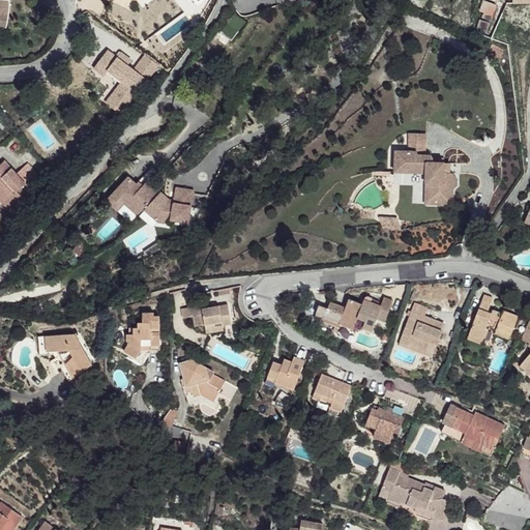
[(0,0),(0,20),(7,22),(10,1),(5,0),(0,0)]
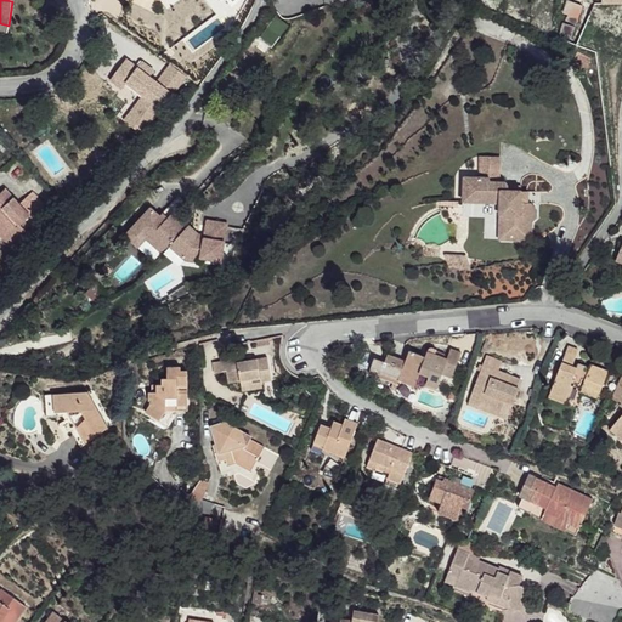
[(215,0),(205,0),(218,15),(224,10),(215,0)]
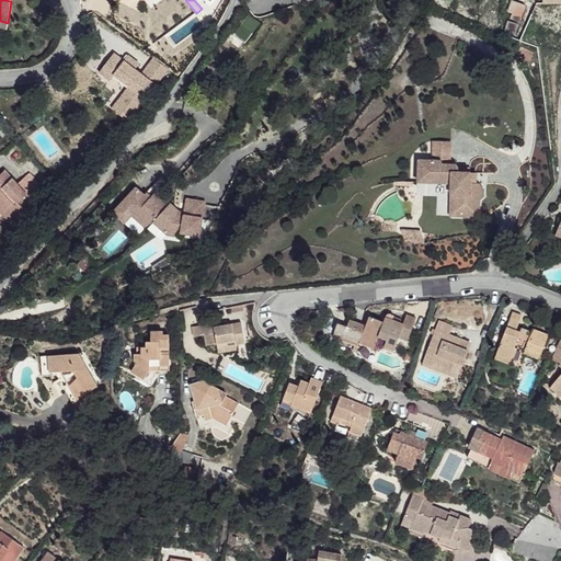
[(130,124),(170,70),(156,60),(144,77),(137,71),(140,66),(129,58),(125,64),(115,56),(101,75),(112,83),(116,77),(132,89),(114,112),(130,124)]
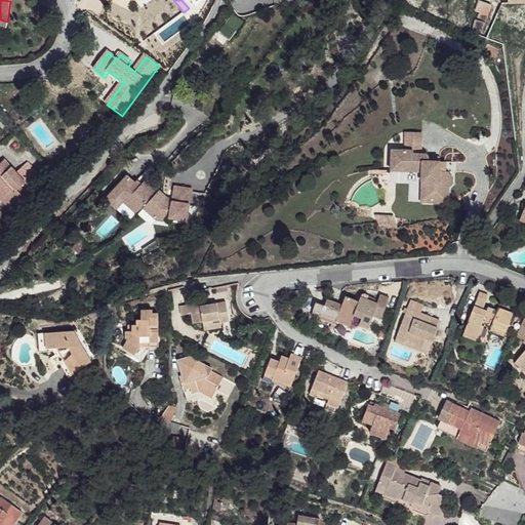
[(440,130),(426,128),(423,144),(438,146),(440,130)]
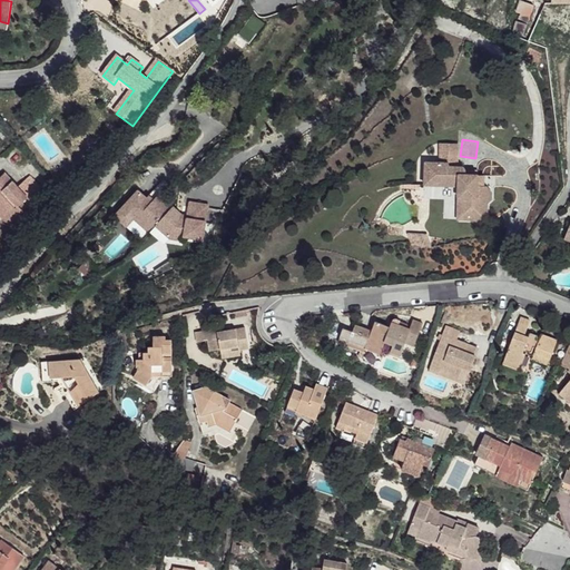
[(452,154),(446,154),(443,175),(449,176),(452,154)]
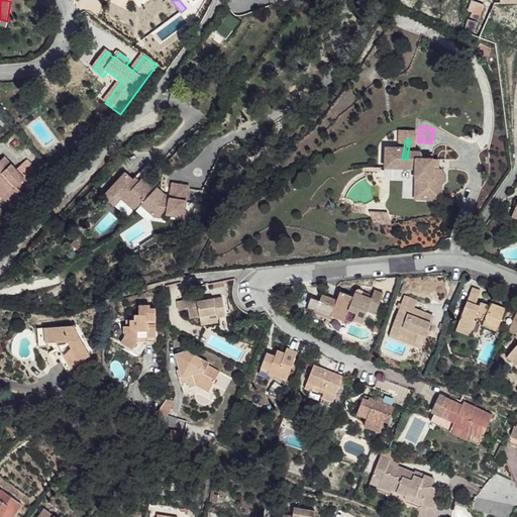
[(417,141),(410,139),(407,160),(432,164),(428,193),(453,197),(457,193),(460,174),(457,168),(459,158),(440,154),(441,148),(430,146),(431,143),(417,141)]
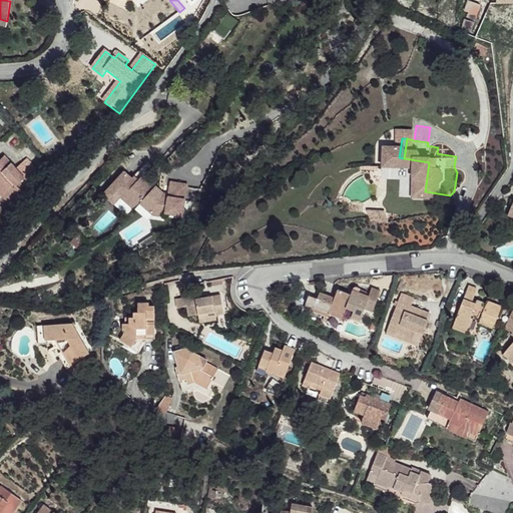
[(0,180),(1,182),(0,182),(0,183),(14,198),(21,191),(17,186),(25,179),(27,181),(35,174),(24,162),(17,168),(5,156),(0,161),(0,180)]
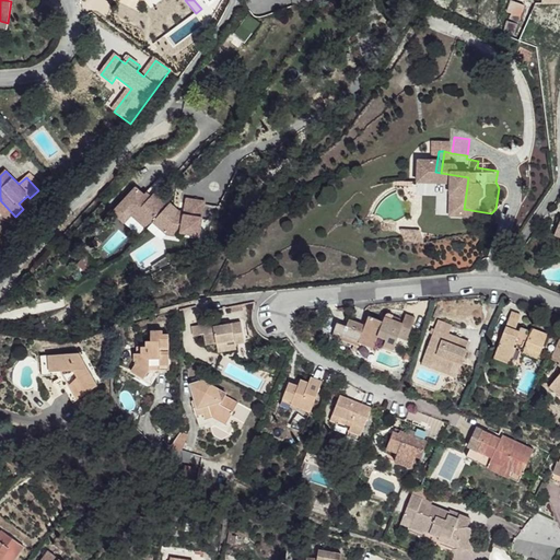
[(66,194),(58,185),(53,189),(60,198),(66,194)]
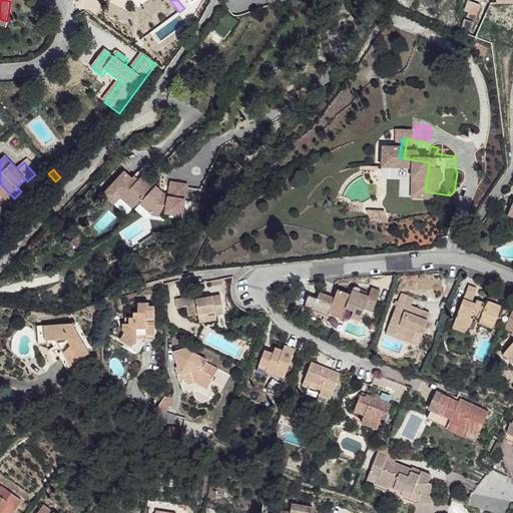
[(132,178),(125,172),(111,187),(121,197),(135,210),(141,203),(154,215),(166,217),(166,213),(183,216),(181,226),(186,227),(200,190),(187,188),(187,184),(171,182),(169,193),(162,191),(144,175),(139,180),(137,183),(132,178)]
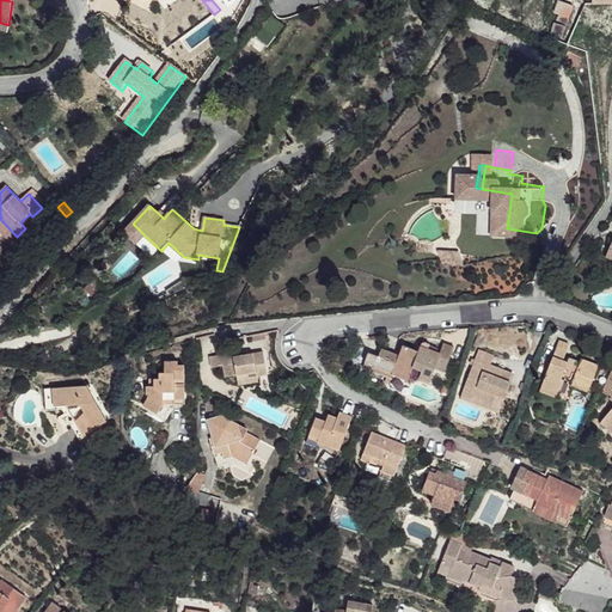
[(133,224),(124,232),(136,244),(145,236),(133,224)]
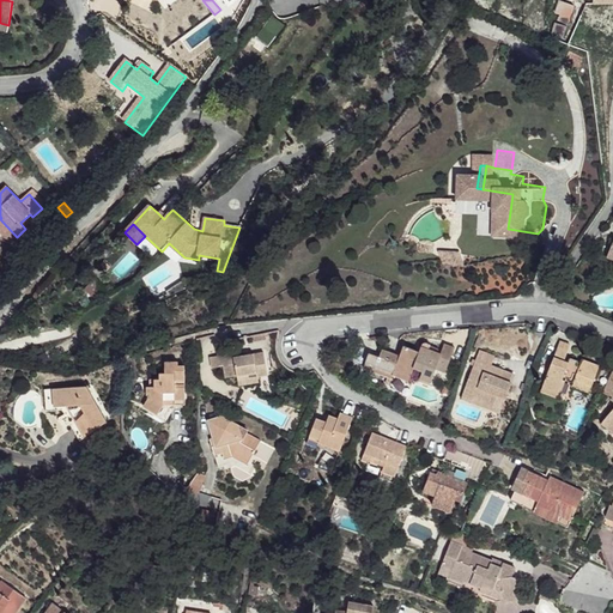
[(480,238),(462,236),(465,248),(479,249),(480,238)]
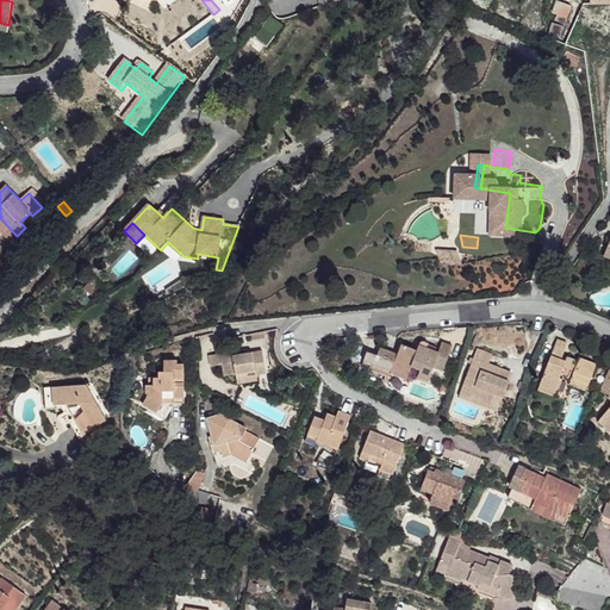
[(95,278),(85,290),(94,299),(110,292),(95,278)]
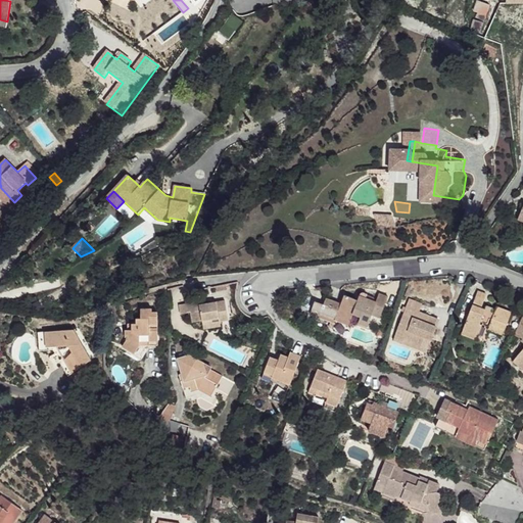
[(144,252),(147,256),(162,246),(157,240),(143,249),(144,252)]
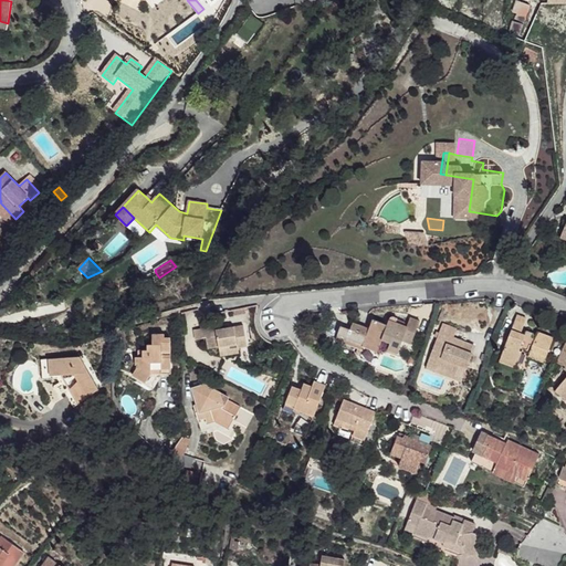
[(156,273),(148,278),(152,282),(159,278),(156,273)]
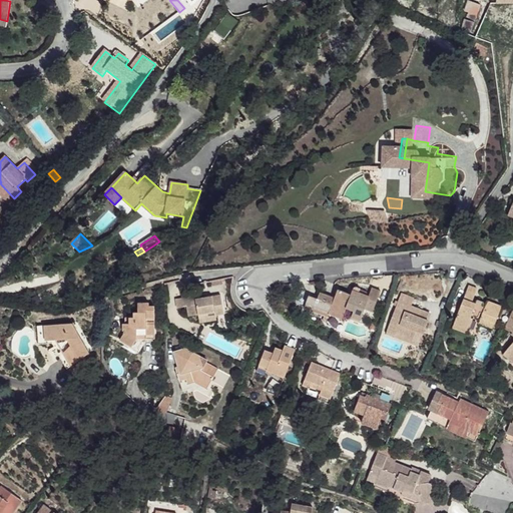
[(470,286),(465,298),(473,302),(478,289),(470,286)]
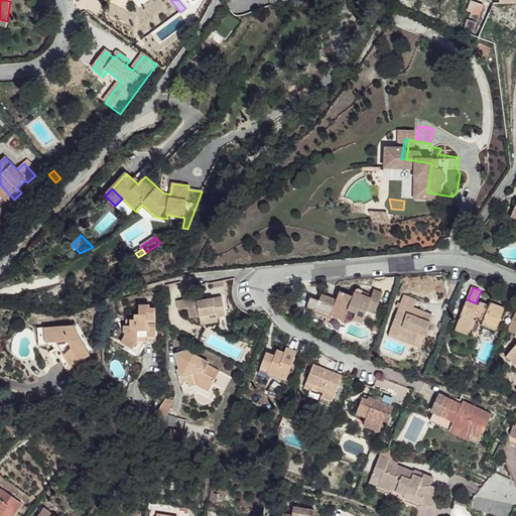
[(362,291),(361,293),(359,299),(354,297),(354,295),(341,290),(338,299),(323,293),(317,307),(332,313),(333,311),(347,316),(350,309),(357,312),(356,314),(365,318),(368,310),(375,313),(384,293),(375,289),(372,297),(370,295),(371,294),(362,291)]
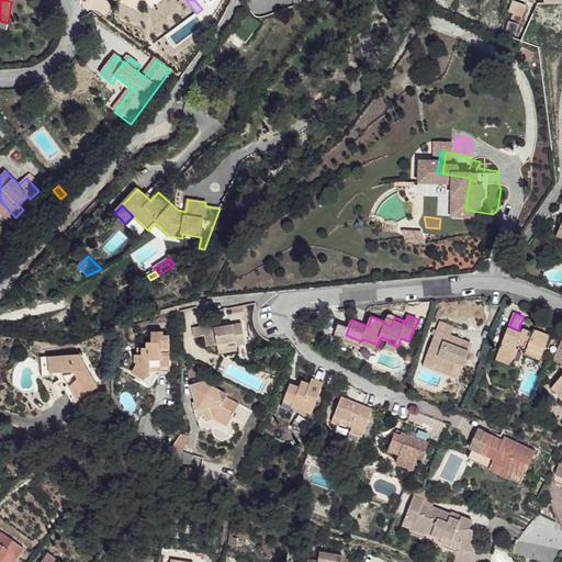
[(359,347),(361,341),(346,335),(349,326),(339,323),(334,337),(359,347)]
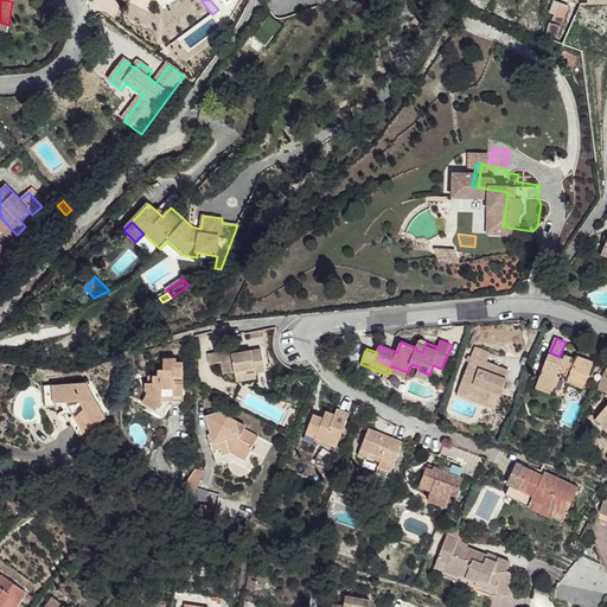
[(261,350),(246,352),(232,355),(231,351),(209,355),(211,364),(222,363),(224,374),(235,372),(236,376),(247,374),(246,370),(254,369),(255,372),(264,371),(261,350)]
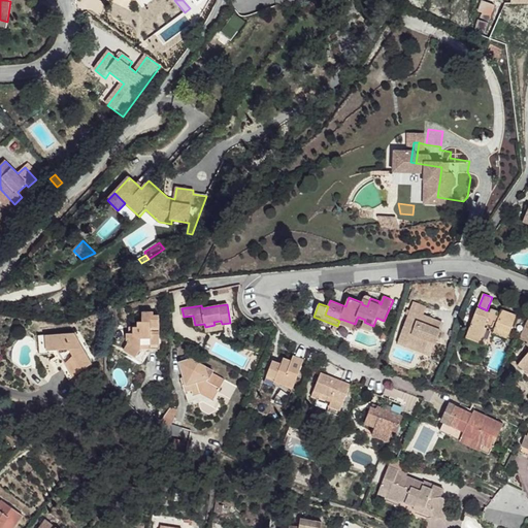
[(487,310),(479,306),(469,331),(484,337),(488,328),(486,326),(487,324),(493,326),(495,321),(498,322),(495,328),(509,333),(517,315),(503,308),(500,315),(498,314),(498,311),(493,309),(491,310),(491,311),(487,310)]
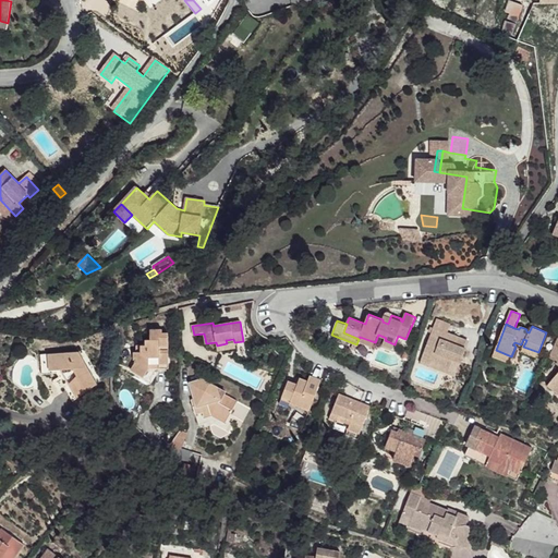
[(435,327),(422,361),(432,364),(433,361),(450,368),(455,360),(461,362),(466,348),(464,347),(468,339),(435,327)]
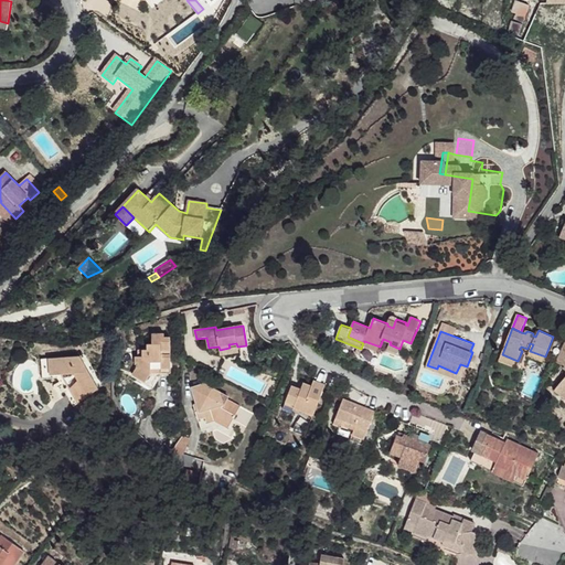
[(166,334),(153,333),(152,344),(148,344),(148,350),(144,350),(144,358),(138,356),(136,356),(136,364),(138,365),(138,366),(132,374),(146,382),(151,373),(151,368),(161,368),(161,373),(171,373),(171,338),(166,338),(166,334)]
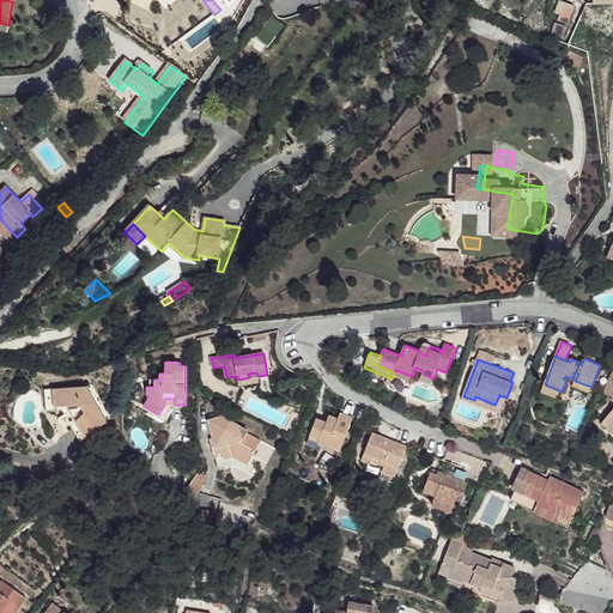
[(395,370),(394,372),(393,375),(410,381),(412,376),(395,370)]
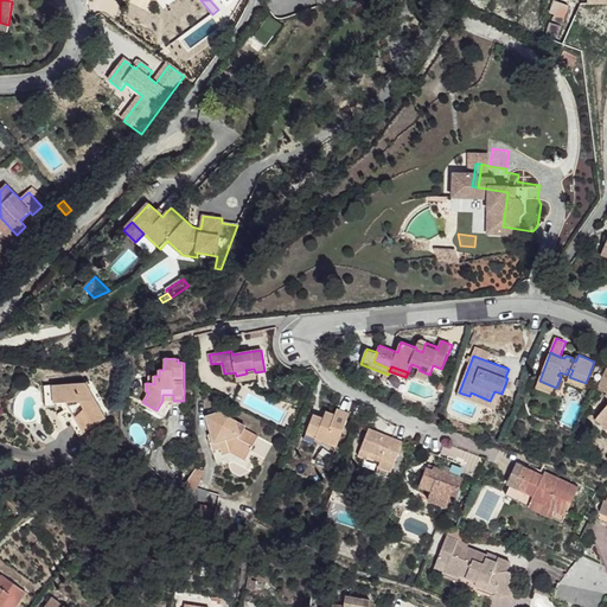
[(256,379),(255,372),(247,374),(236,376),(237,382),(256,379)]
